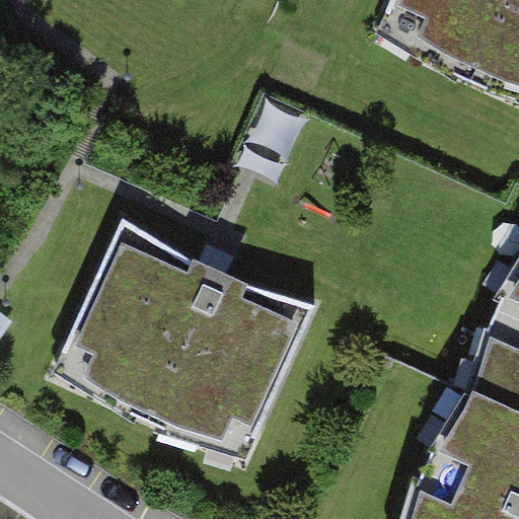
[(518,0),(387,0),(374,30),(453,77),(518,98),(518,0)]
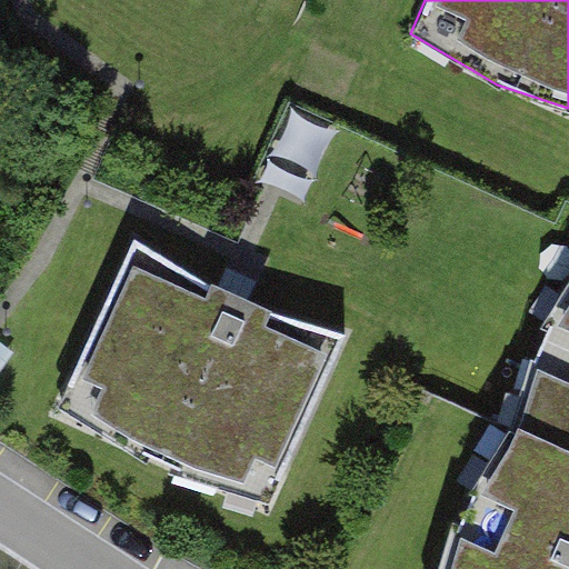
[(313,188),(339,125),(302,110),(286,150),(293,153),(285,177),(313,188)]
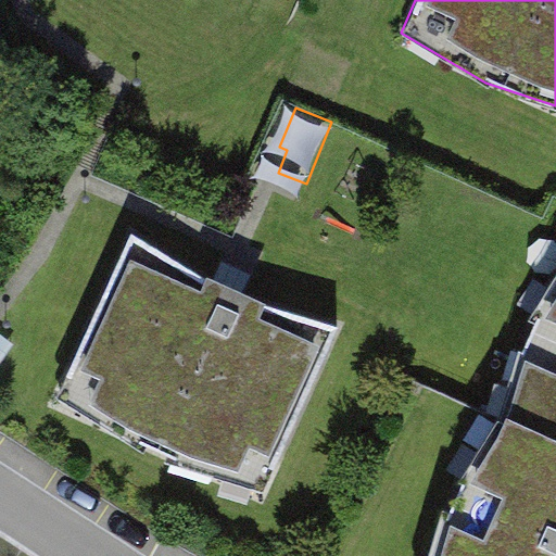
[(212,289),(129,235),(55,399),(155,459),(270,493),(342,337),(272,316),(212,289)]
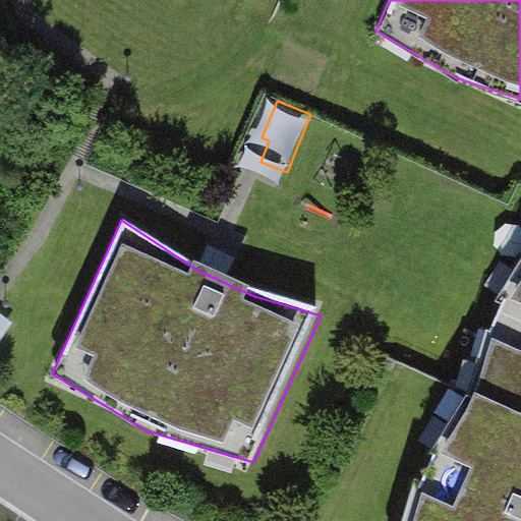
[(520,244),(490,292),(457,382),(520,414),(520,244)]
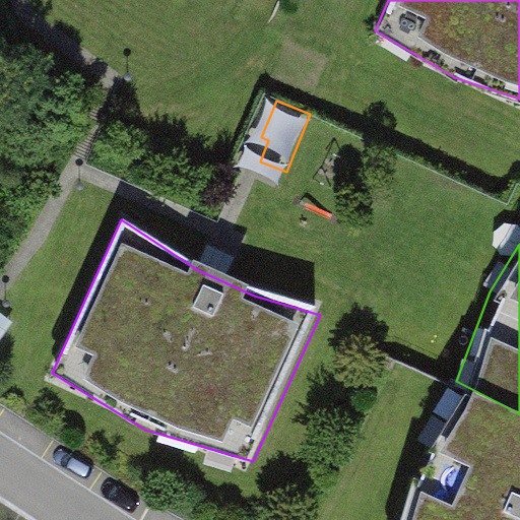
[(519,519),(519,413),(456,381),(408,466),(388,519),(519,519)]
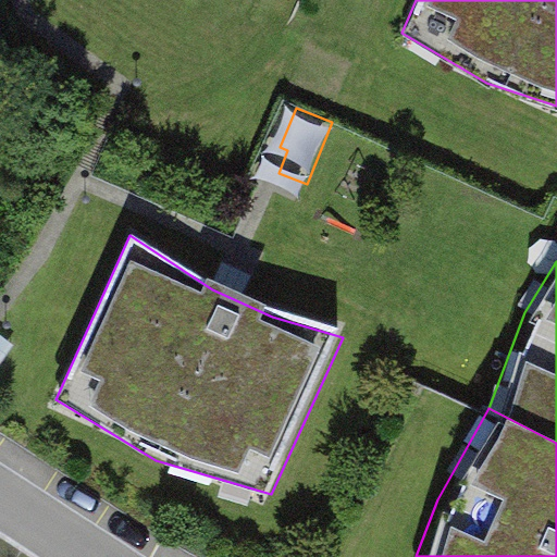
All buildings are outlined.
